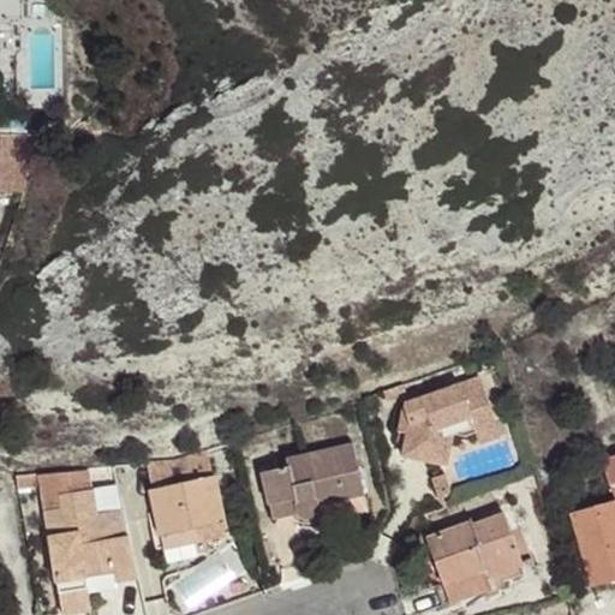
[(0,0),(0,18),(23,19),(23,0),(0,0)]
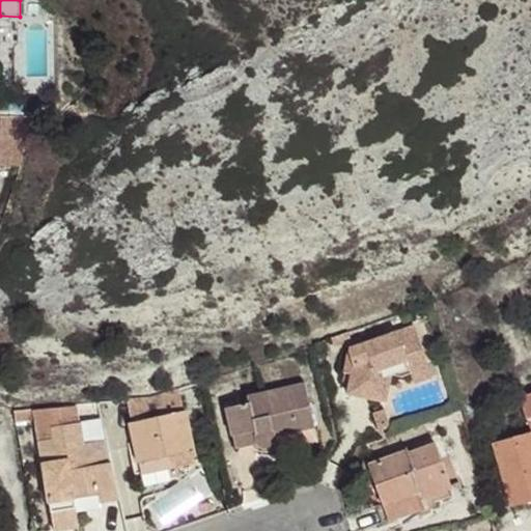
[(22,144),(23,117),(2,116),(0,144),(22,144)]
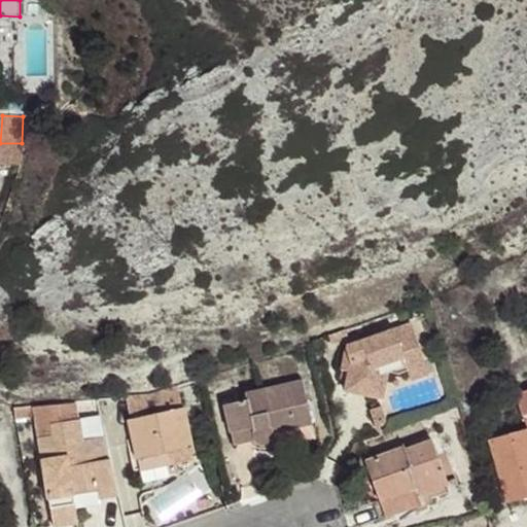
[(22,164),(22,143),(0,143),(0,164),(22,164)]
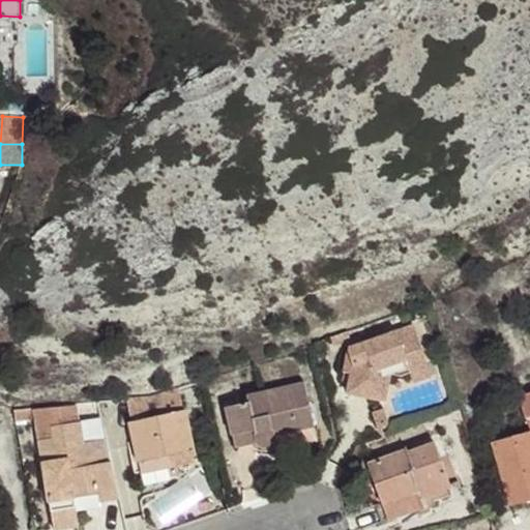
[(413,324),(348,348),(347,351),(343,364),(352,366),(350,374),(346,393),(371,398),(376,372),(389,375),(401,377),(409,374),(429,366),(413,324)]
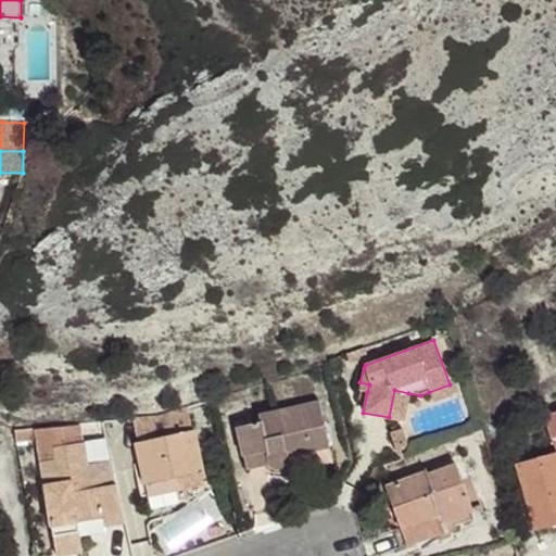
[(367,356),(364,348),(346,354),(350,362),(367,356)]
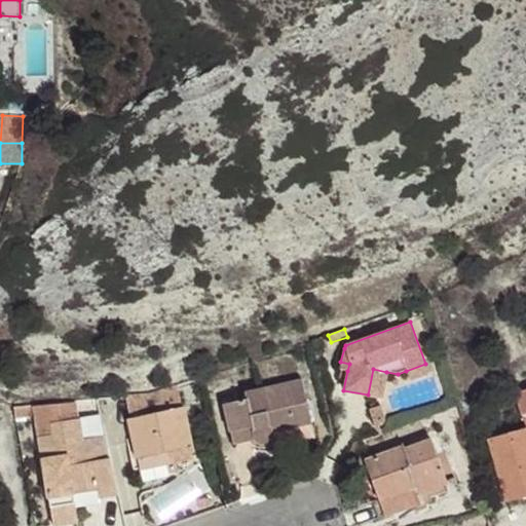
[(347,371),(349,364),(340,362),(339,369),(347,371)]
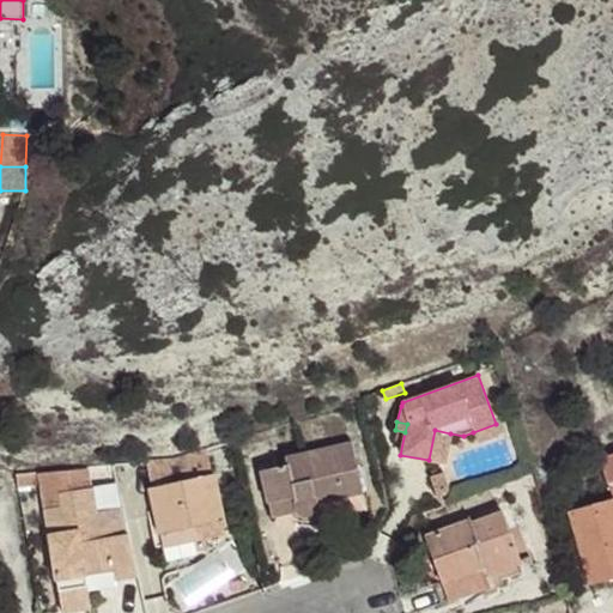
[(499,437),(496,424),(473,432),(478,444),(499,437)]
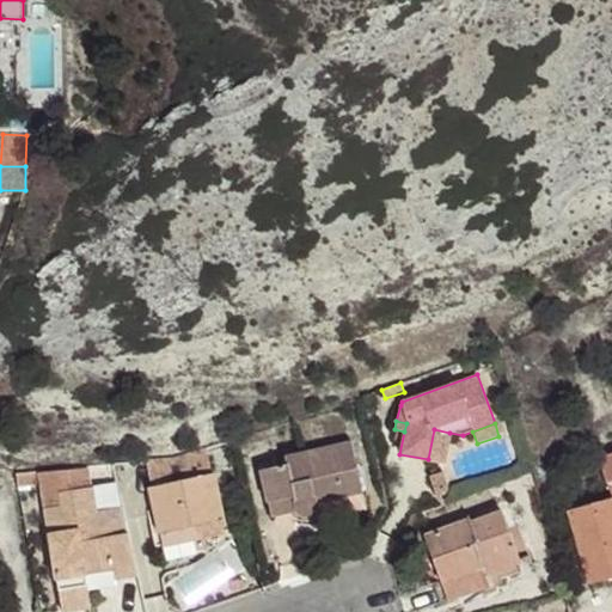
[(444,463),(450,433),(434,429),(428,459),(444,463)]
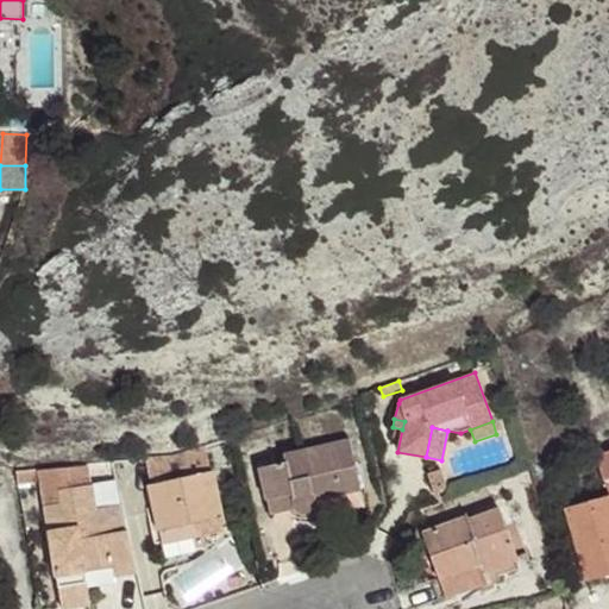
[(360,489),(350,440),(284,456),(287,462),(259,468),(271,515),(290,512),(297,509),(301,512),(306,512),(311,509),(314,507),(315,502),(314,500),(319,498),(360,489)]
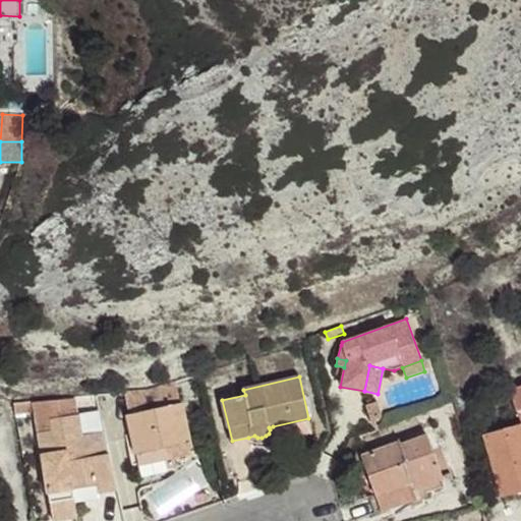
[(191,449),(176,381),(150,389),(124,391),(129,414),(127,415),(136,454),(171,447),(173,453),(191,449)]
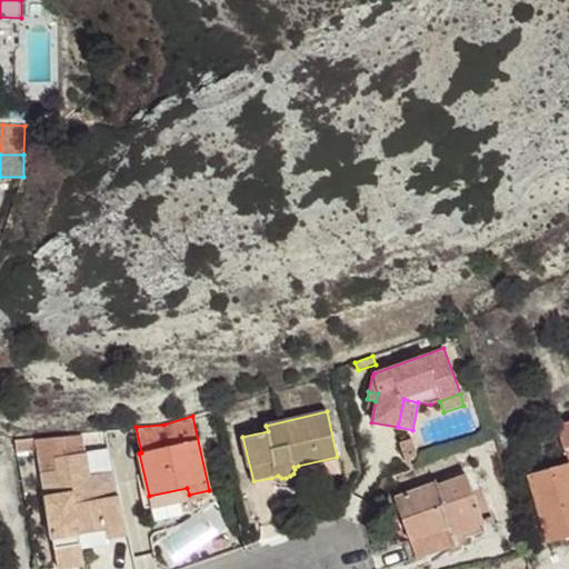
[(568,536),(568,420),(557,425),(568,463),(528,476),(547,542),(568,536)]
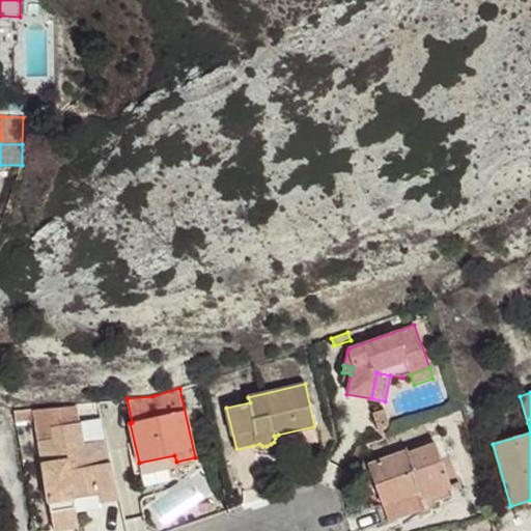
[(118,499),(106,439),(83,443),(78,406),(34,410),(36,420),(51,512),(76,508),(76,506),(75,499),(98,496),(99,502),(118,499)]
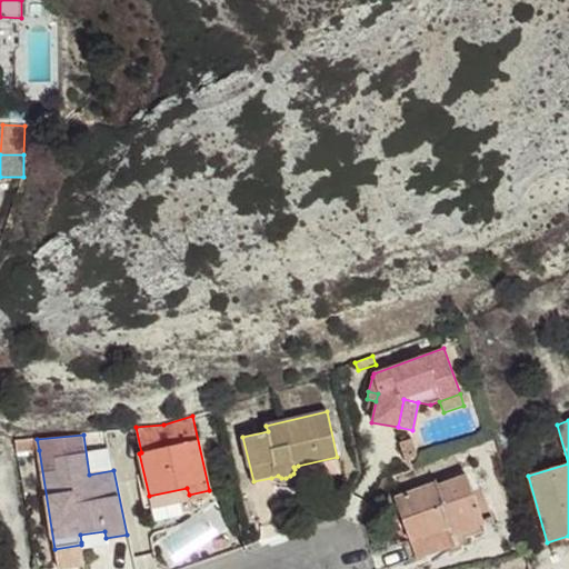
[(39,450),(37,439),(16,442),(17,453),(39,450)]
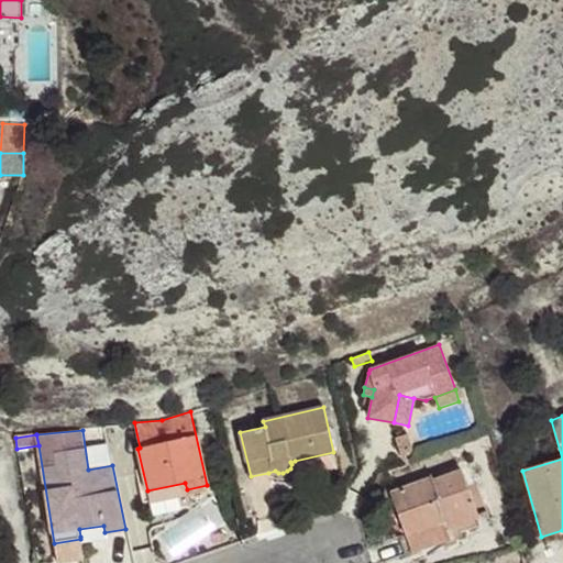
[(409,455),(411,448),(411,446),(407,434),(396,438),(403,456),(409,455)]
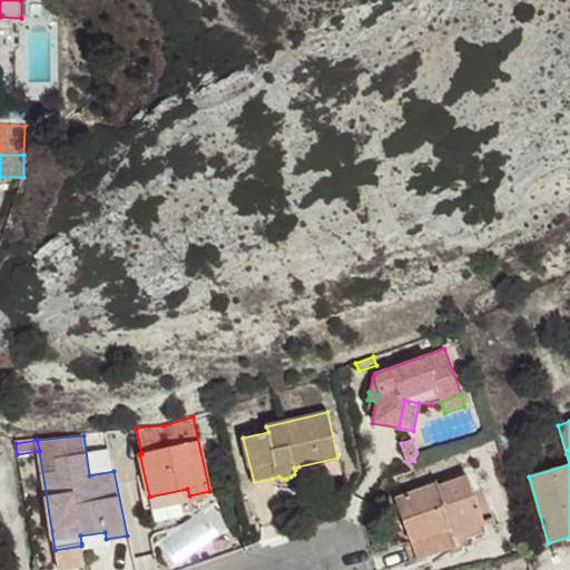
[(292,483),(297,480),(298,477),(300,477),(300,471),(298,467),(294,468),(295,470),(294,474),(291,477),(286,479),(282,479),(278,477),(272,479),(275,482),(281,484),(286,485),(292,483)]
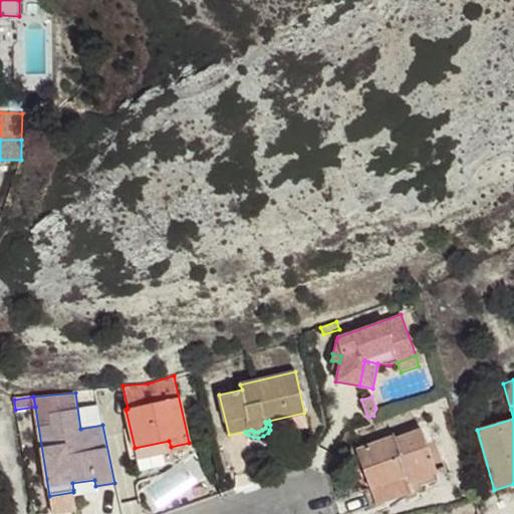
[(437,472),(422,430),(396,439),(395,437),(356,450),(369,487),(363,490),(370,507),(415,491),(411,481),(437,472)]
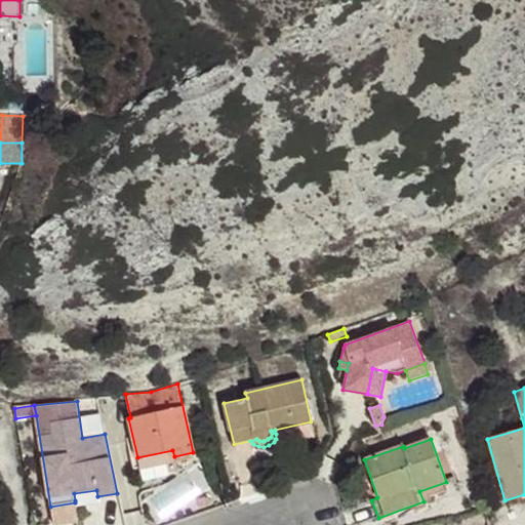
[(174,456),(172,450),(137,457),(142,478),(176,470),(174,456)]
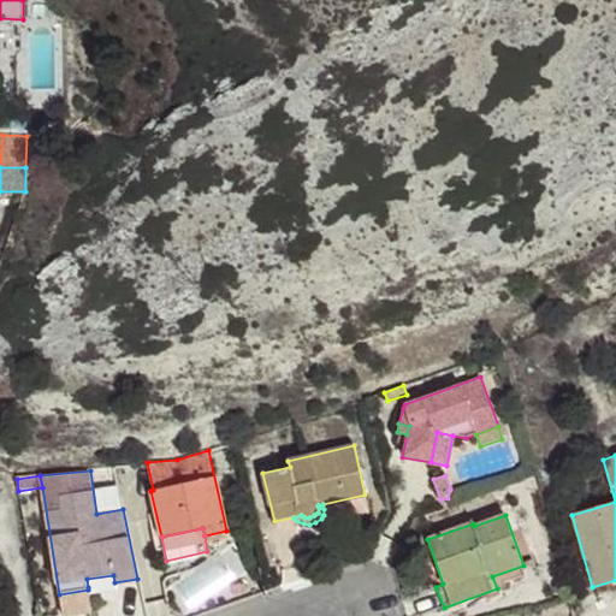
[(114,582),(113,575),(87,579),(88,587),(114,582)]
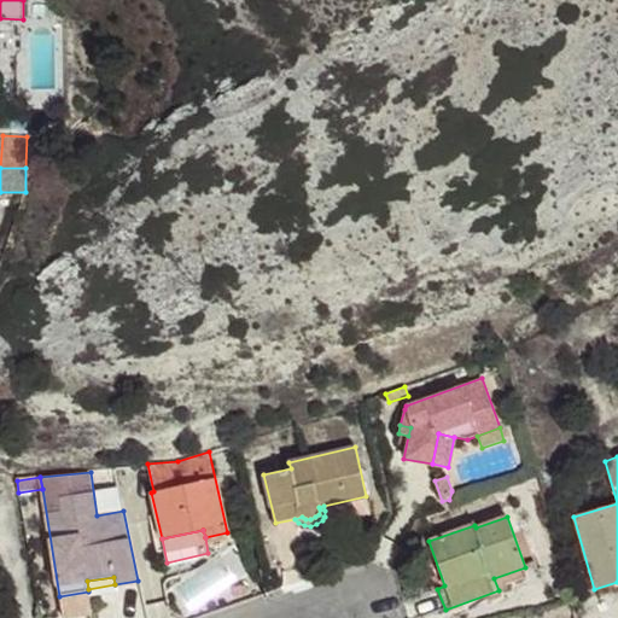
[(140,589),(138,581),(115,584),(116,593),(140,589)]
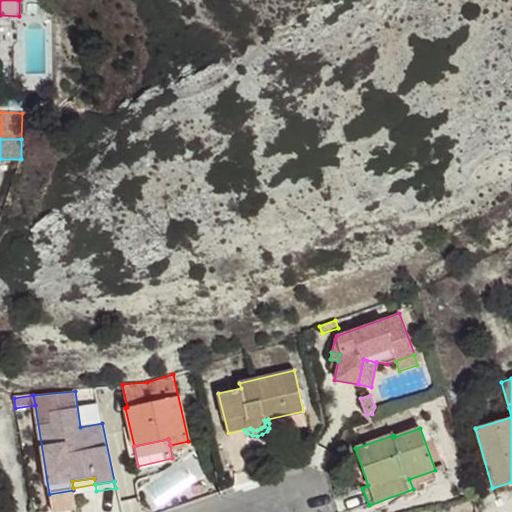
[(76,508),(73,490),(49,494),(52,511),(76,508)]
